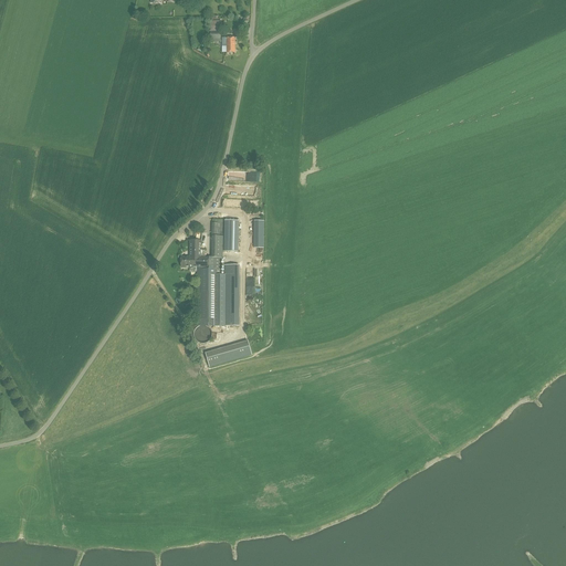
[(211,31),(209,31),(209,38),(211,38),(211,41),(221,41),(221,40),(220,40),(220,21),(211,21),(211,31)]
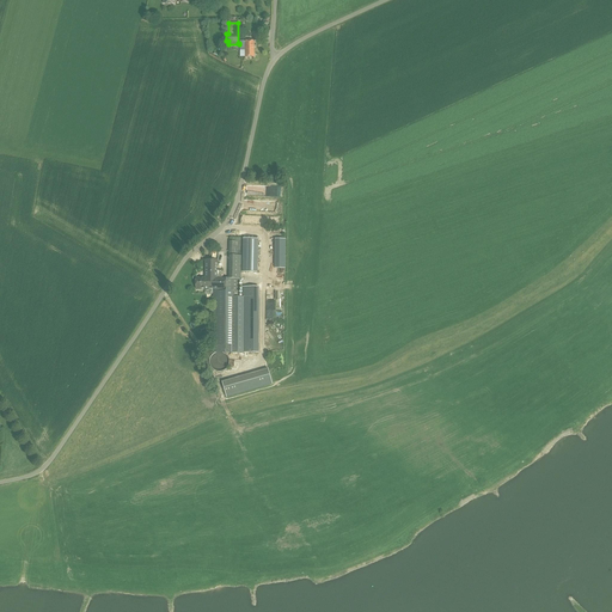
[(242,51),(240,51),(240,56),(242,57),(245,56),(255,56),(254,41),(246,41),(246,51),(242,51)]
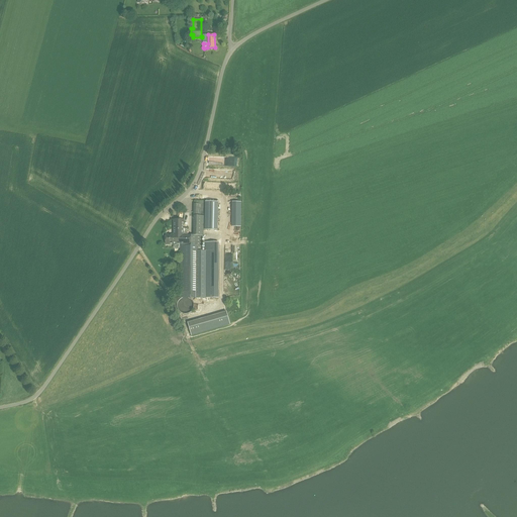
[(176,185),(182,178),(179,175),(172,181),(176,185)]
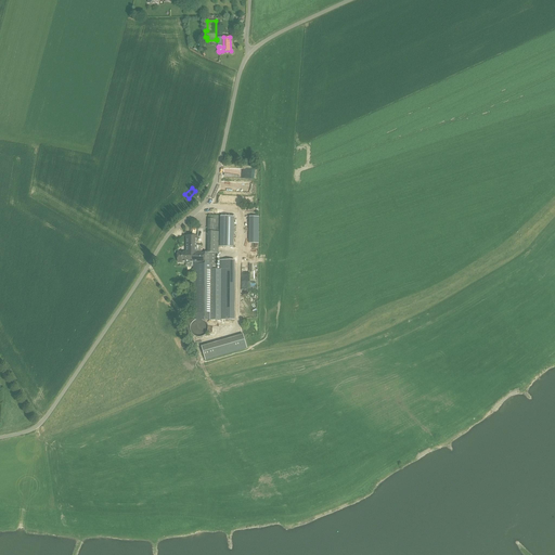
[(178,252),(178,261),(178,263),(181,263),(181,262),(185,262),(185,266),(186,268),(192,268),(193,266),(193,263),(195,263),(194,313),(203,313),(203,320),(235,320),(235,260),(217,260),(217,253),(218,253),(219,222),(221,222),(221,216),(208,216),(208,219),(208,232),(208,248),(207,253),(205,253),(202,253),(202,246),(197,246),(197,236),(185,235),(185,253),(178,252)]
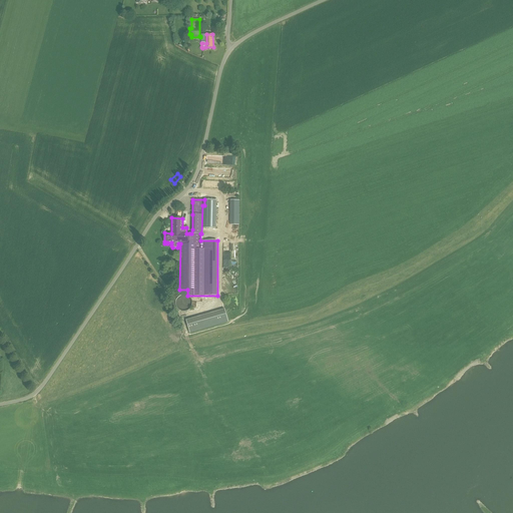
[(216,200),(204,200),(203,228),(216,228),(216,200)]
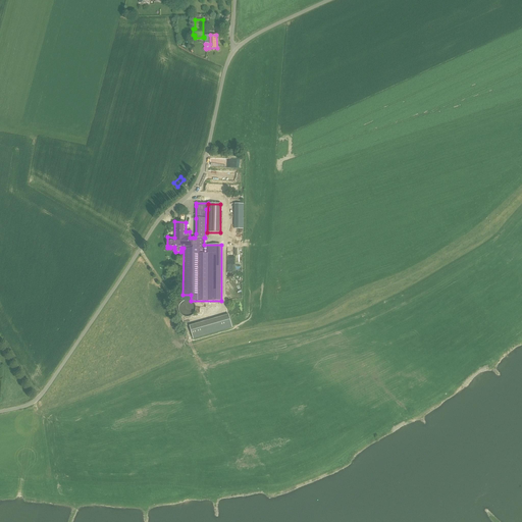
[(180,304),(179,304),(179,305),(179,306),(178,306),(178,307),(178,308),(178,309),(178,310),(178,311),(179,311),(179,312),(179,313),(180,313),(180,314),(181,314),(181,315),(183,315),(183,316),(184,316),(185,316),(185,317),(186,317),(187,317),(188,317),(189,317),(190,317),(190,316),(191,316),(192,316),(192,315),(193,315),(193,314),(194,314),(194,313),(195,313),(195,312),(195,311),(196,311),(196,310),(196,309),(196,308),(196,307),(195,306),(195,305),(195,304),(194,304),(194,303),(193,303),(193,302),(192,302),(192,301),(191,301),(190,301),(189,300),(188,300),(187,300),(186,300),(185,301),(184,301),(183,301),(183,302),(181,302),(181,303),(180,303),(180,304)]
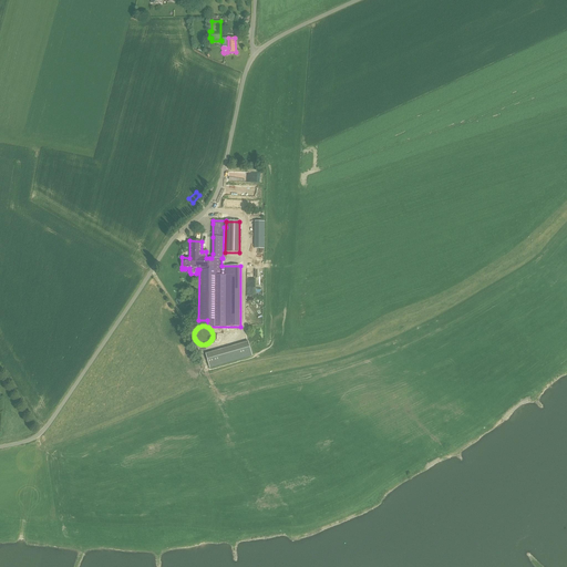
[(248,341),(206,354),(210,368),(253,356),(248,341)]
